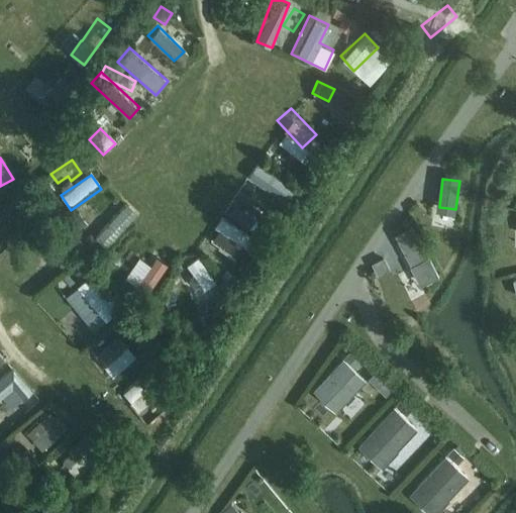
[(99,254),(133,231),(121,214),(88,236),(99,254)]
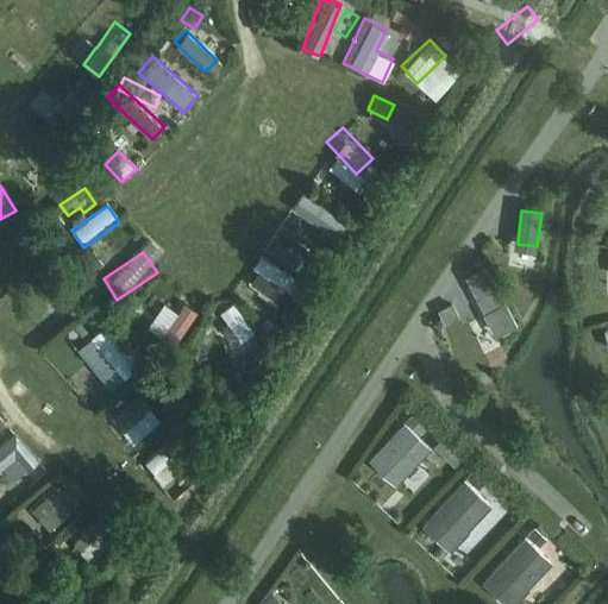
[(258,309),(274,318),(295,276),(256,256),(249,270),(273,282),(258,309)]
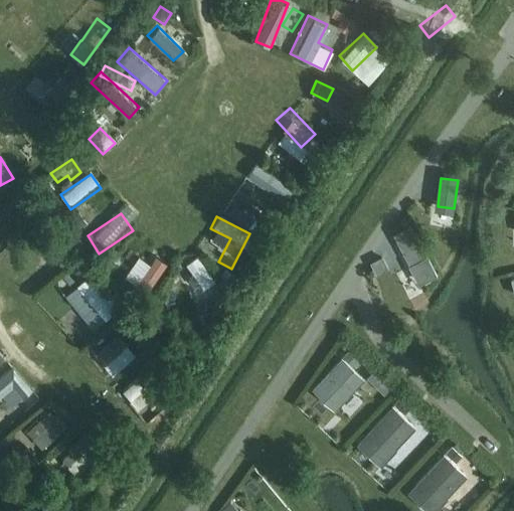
[(410,229),(394,238),(420,288),(437,279),(410,229)]
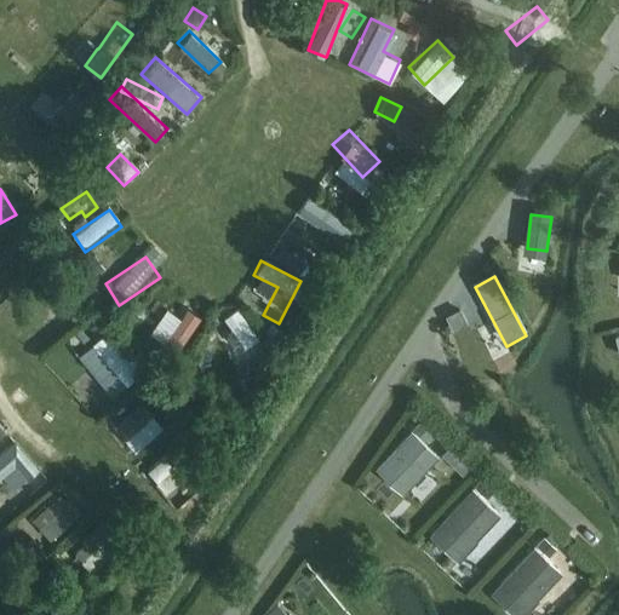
[(177,363),(200,314),(178,304),(154,352),(177,363)]
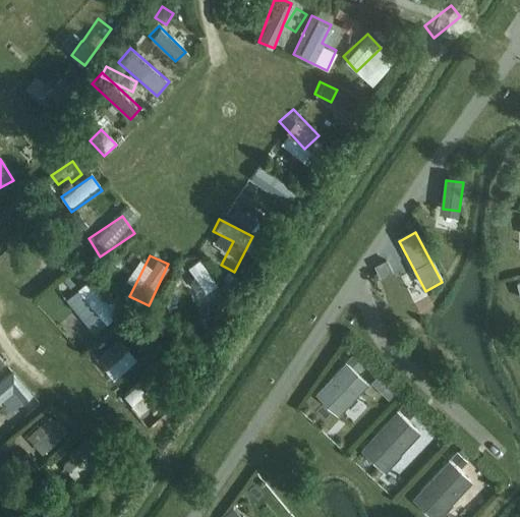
[(198,259),(182,271),(204,301),(220,289),(198,259)]
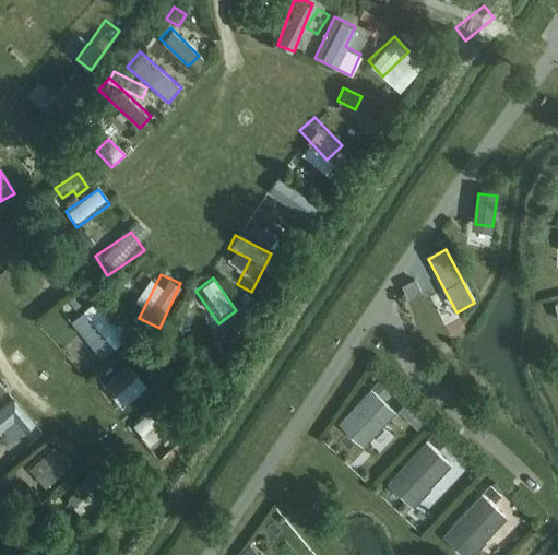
[(84,310),(110,354),(123,346),(97,303),(84,310)]
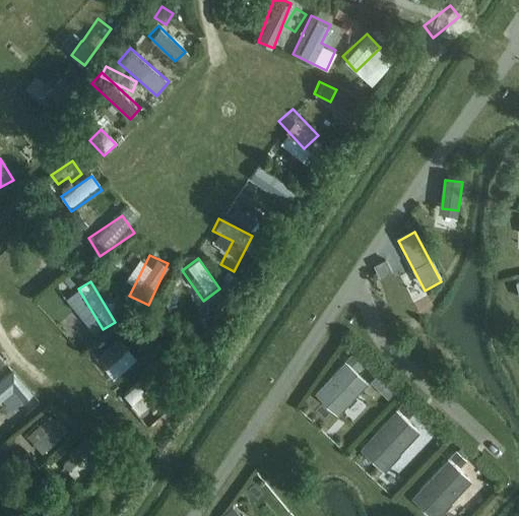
[(403,317),(426,297),(414,284),(392,305),(403,317)]
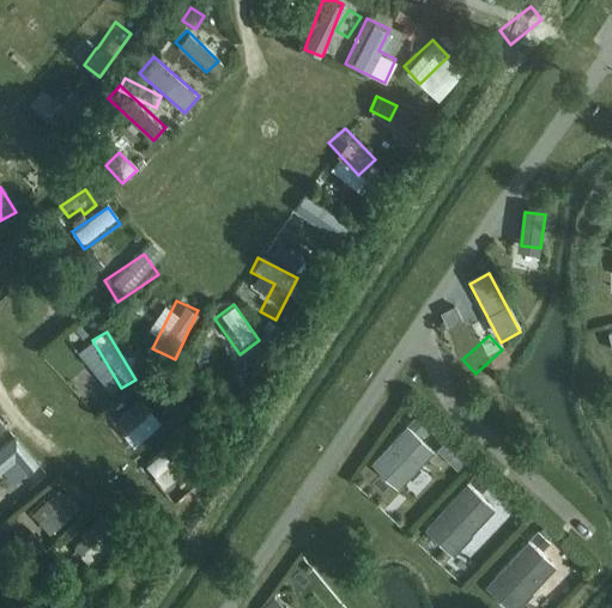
[(88,382),(104,400),(121,385),(104,366),(88,382)]
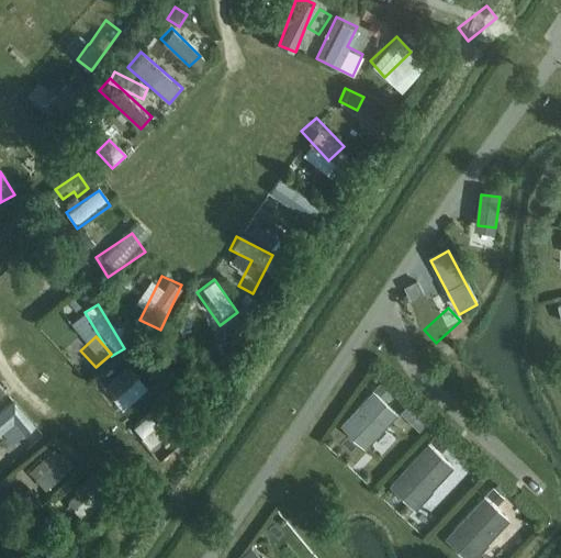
[(132,367),(107,380),(124,412),(149,399),(132,367)]
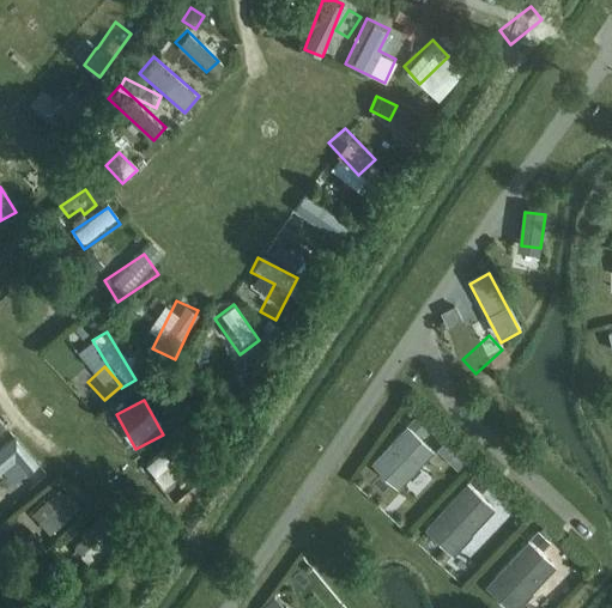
[(411,429),(420,439),(428,432),(417,421),(411,429)]
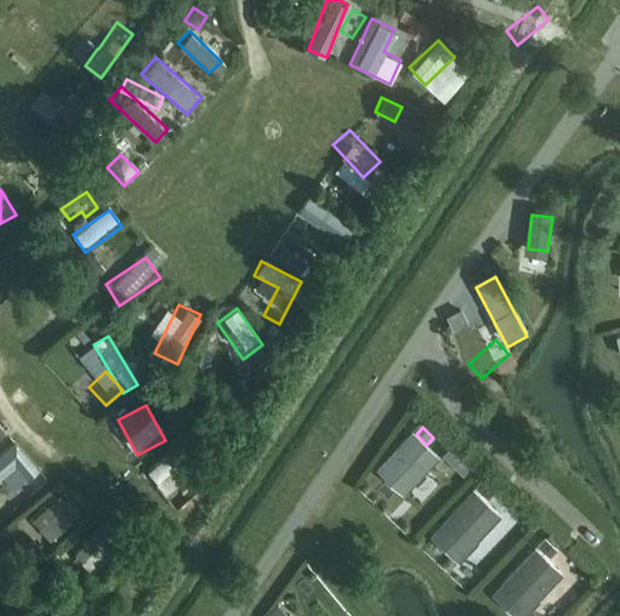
[(439,462),(413,438),(379,473),(405,498),(439,462)]
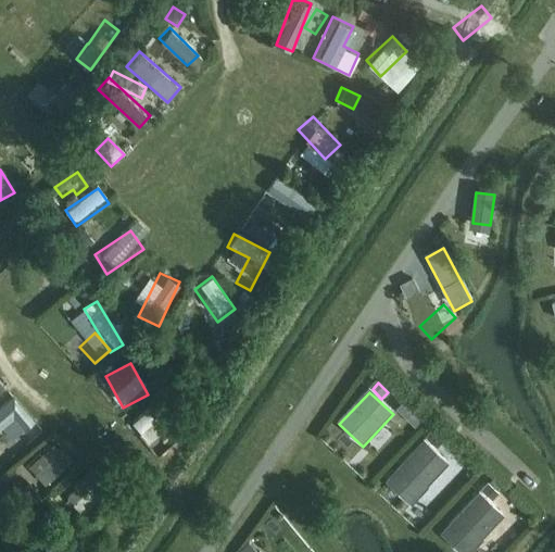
[(133,423),(147,446),(174,429),(159,405),(133,423)]
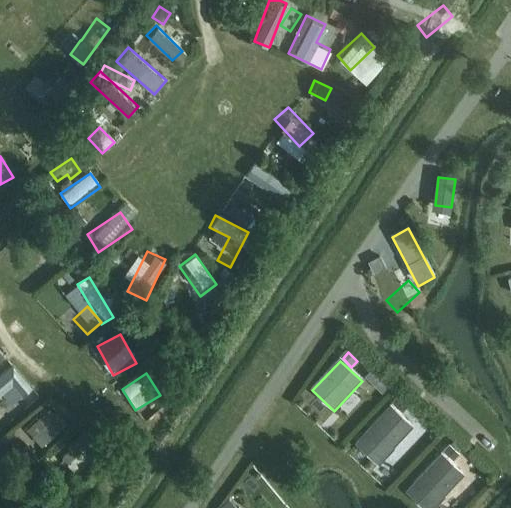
[(391,408),(362,440),(385,460),(413,428),(391,408)]
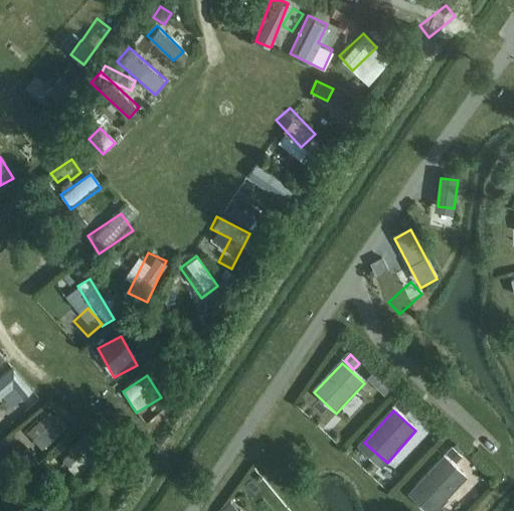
[(166,454),(177,420),(163,416),(152,450),(166,454)]
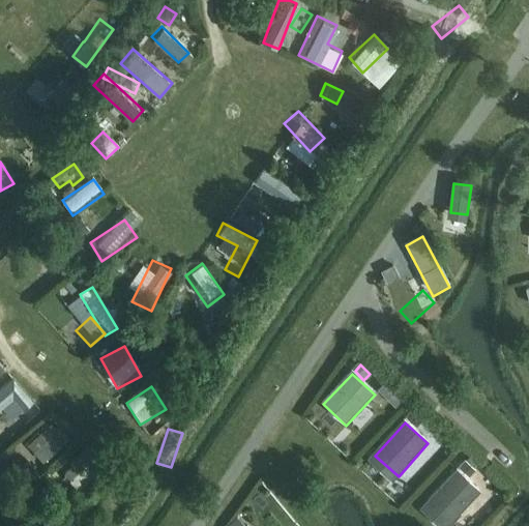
[(67,442),(53,435),(45,453),(59,460),(67,442)]
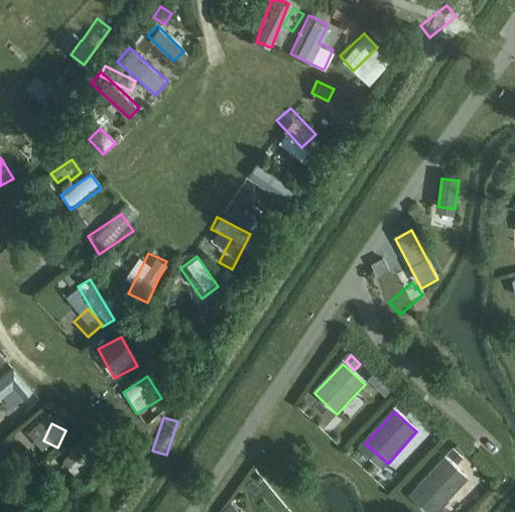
[(93,452),(79,456),(83,470),(97,465),(93,452)]
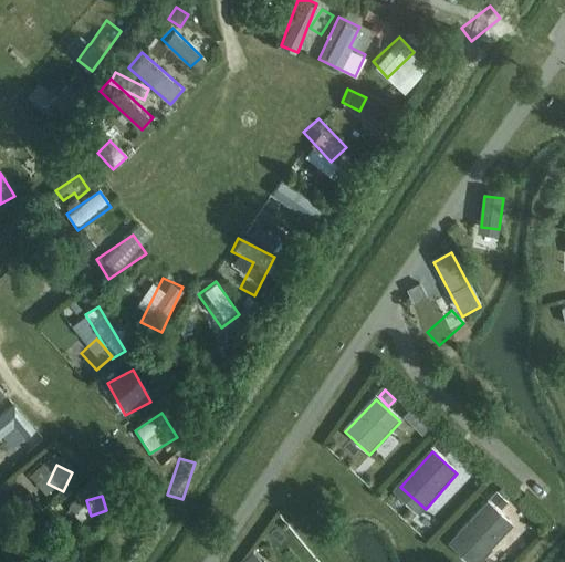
[(488,505),(457,540),(480,561),(482,561),(513,527),(488,505)]
